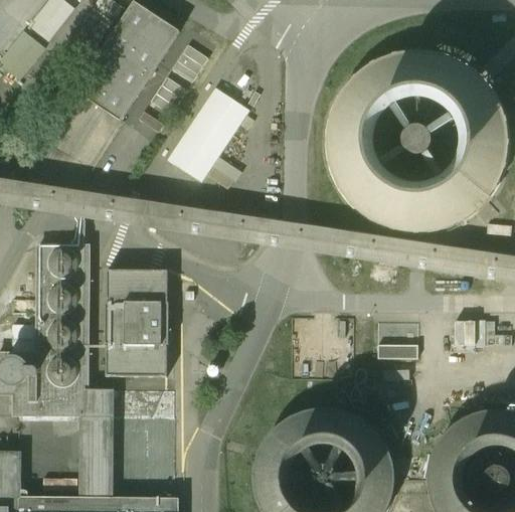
[(50,0),(31,25),(50,40),(74,8),(63,0),(50,0)]
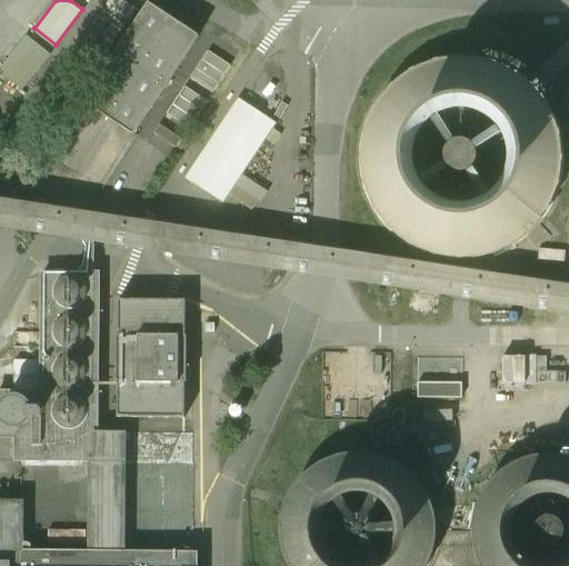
[(110,119),(132,133),(198,35),(148,1),(82,100),(110,119)]
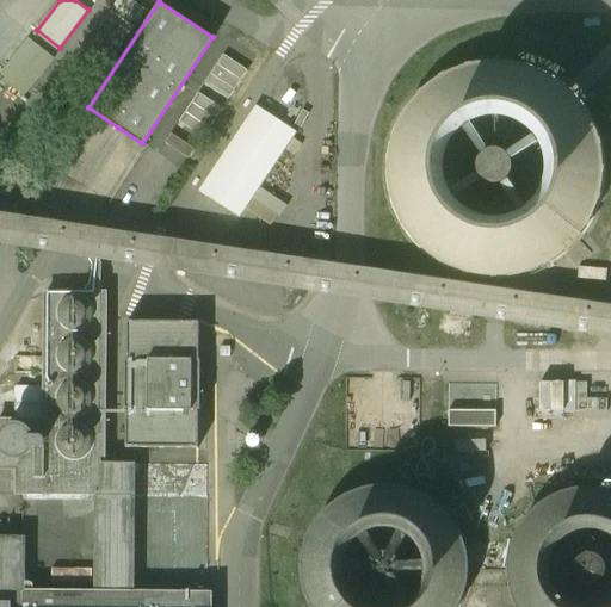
[(54,56),(29,38),(1,75),(26,94),(54,56)]
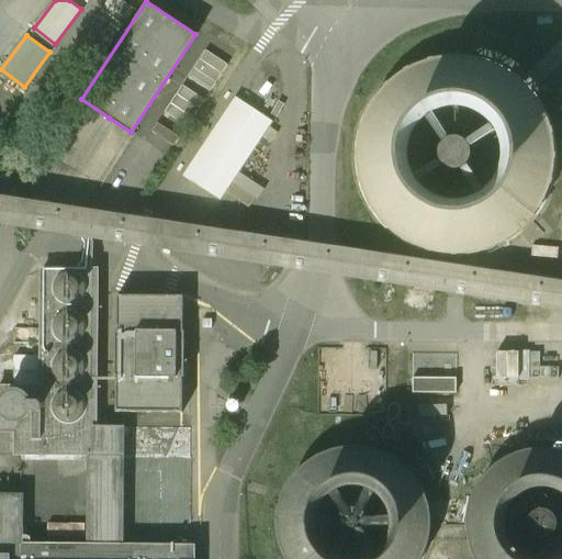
[(352,127),(351,146),(353,164),(358,181),(366,197),(375,212),(389,224),(408,237),(430,245),(454,248),(478,246),(499,238),(520,225),(537,209),(549,189),(557,167),(560,143),(557,120),(548,98),(536,78),(518,62),(498,49),(475,43),(452,41),(428,44),(406,53),(391,63),(377,76),(366,91),(358,109),(352,127)]
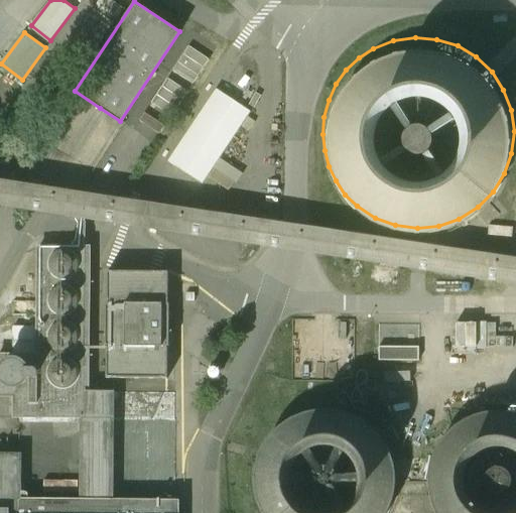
[(165,113),(209,57),(187,41),(144,97),(165,113)]
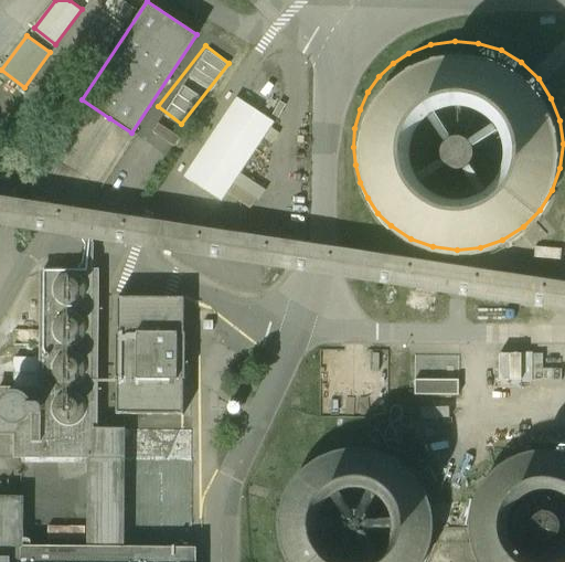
[(220,197),(268,114),(228,91),(180,172),(220,197)]
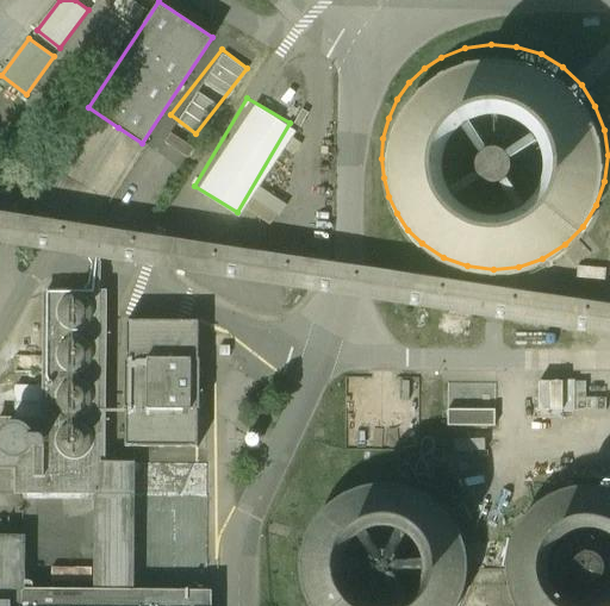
[(0,605),(206,605),(207,462),(105,462),(104,289),(43,289),(43,418),(2,418),(2,464),(25,464),(25,537),(0,536),(0,605)]
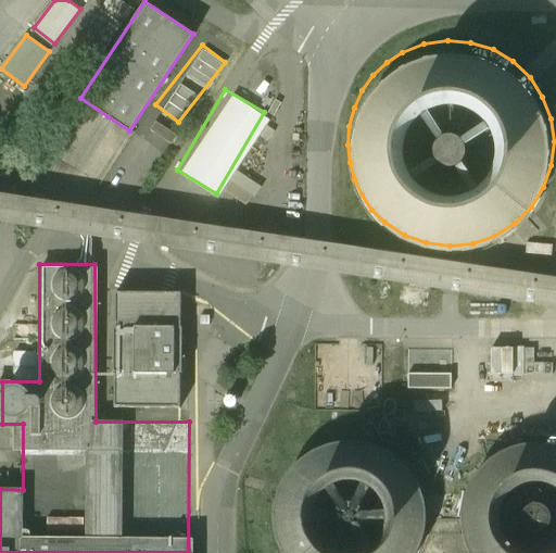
[(116,405),(181,405),(181,290),(117,290),(116,405)]
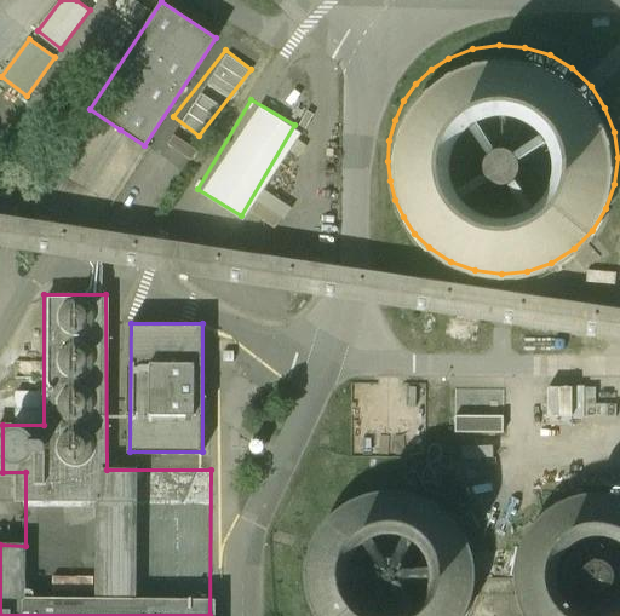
[(313,580),(315,597),(321,612),(322,615),(475,615),(483,597),(486,574),(482,552),(472,531),(458,513),(440,501),(418,493),(395,491),(373,495),(352,505),(339,516),(327,529),(319,545),(314,562),(313,580)]
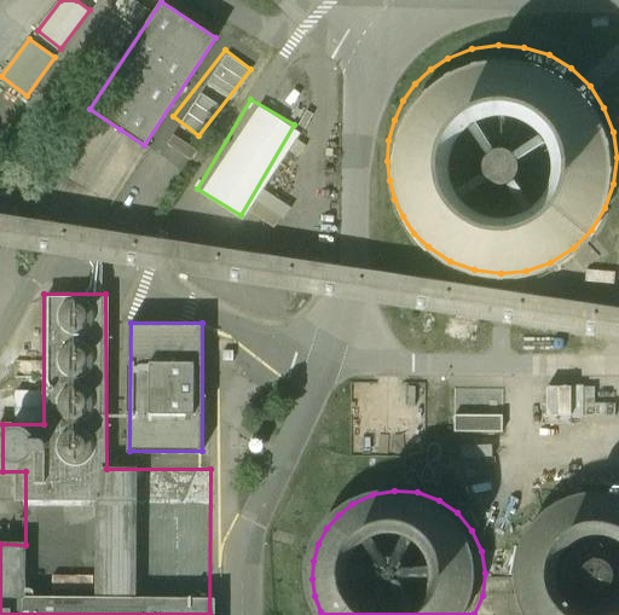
[(520,580),(522,598),(528,613),(528,614),(618,614),(618,493),(602,492),(580,495),(560,505),(545,516),(534,531),(526,546),(521,563),(520,580)]
